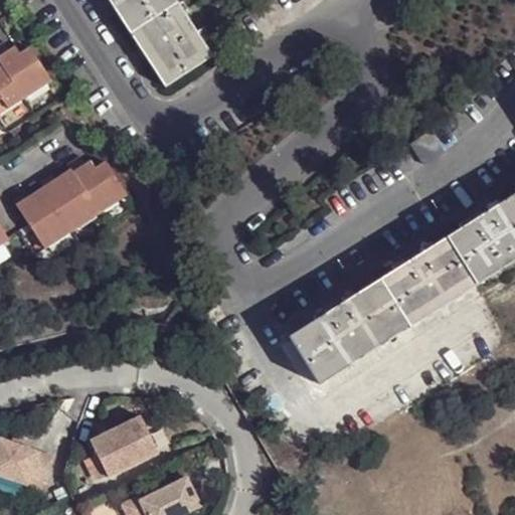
[(176,0),(175,0),(108,0),(112,6),(129,32),(147,59),(164,86),(210,53),(176,0)]
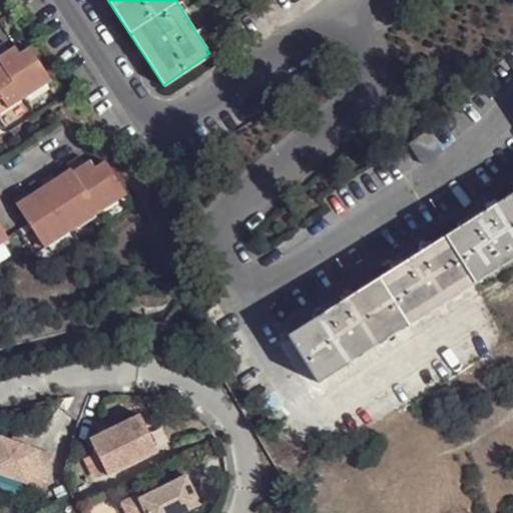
[(9,51),(2,41),(0,41),(0,63),(0,64),(23,100),(49,85),(28,49),(20,54),(13,58),(9,51)]
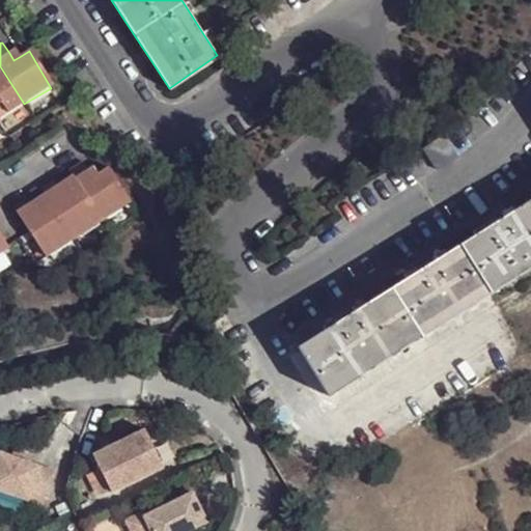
[(9,53),(14,60),(21,56),(18,49),(9,53)]
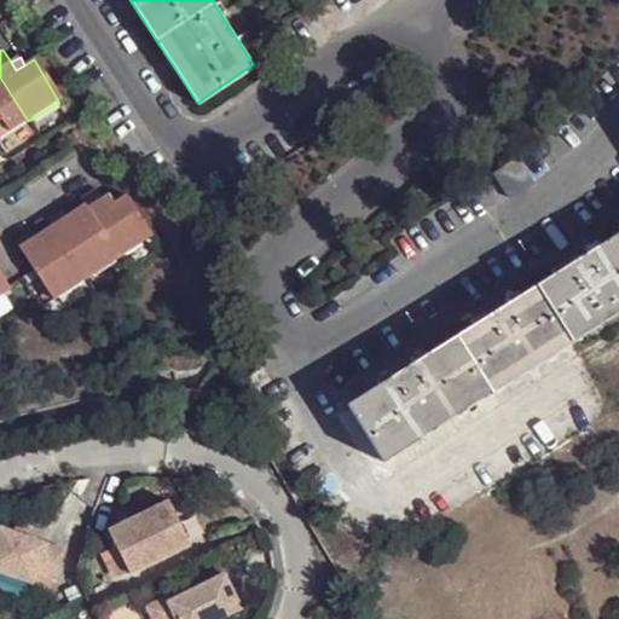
[(0,138),(28,121),(0,77),(0,138)]
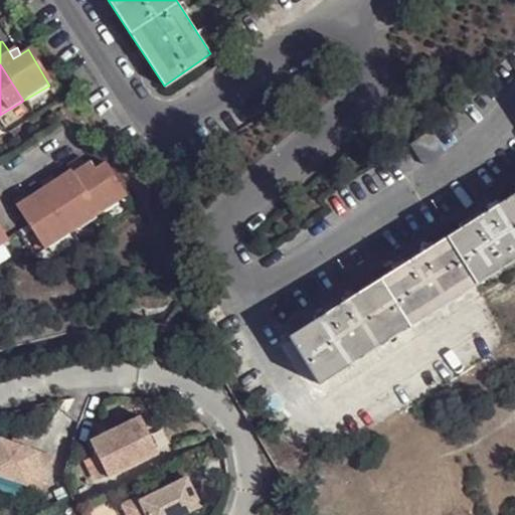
[(125,206),(105,173),(92,180),(87,183),(79,172),(75,166),(62,173),(67,180),(71,187),(94,224),(125,206)]
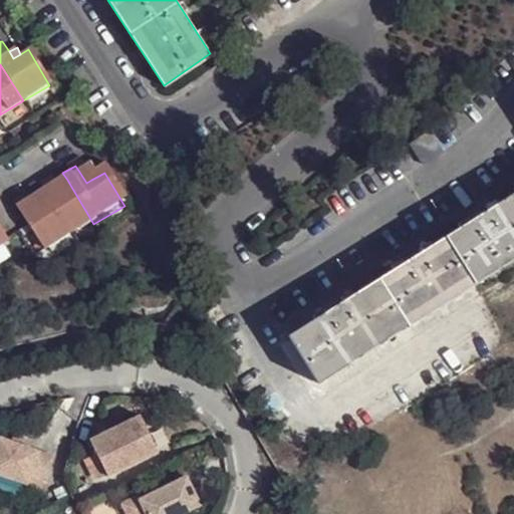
[(86,183),(91,180),(85,169),(79,172),(86,183)]
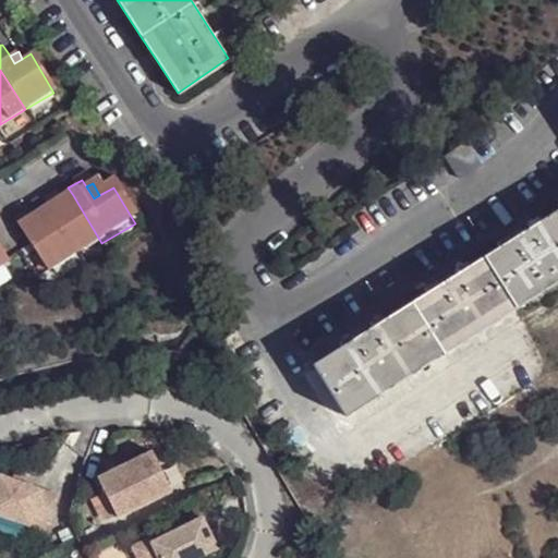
[(77,203),(73,195),(57,205),(61,213),(77,203)]
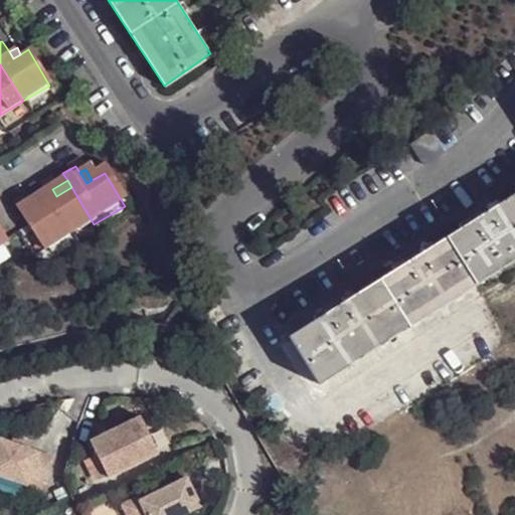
[(94,224),(71,187),(56,196),(52,189),(48,182),(35,190),(39,197),(44,203),(66,241),(94,224)]
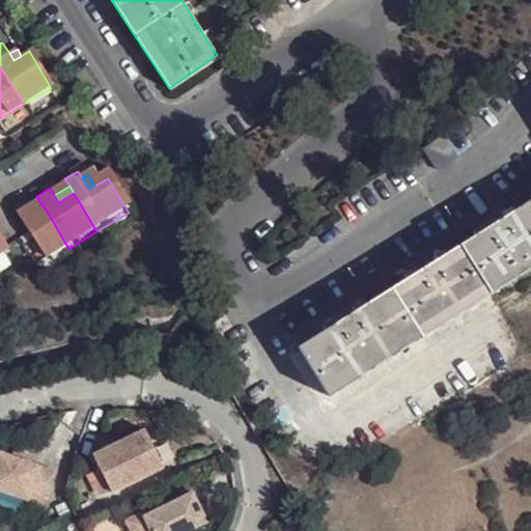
[(491,292),(530,267),(530,199),(530,200),(503,218),(502,215),(495,220),(486,225),(488,227),(460,244),(434,261),(431,259),(424,263),(417,268),(419,271),(392,287),(353,312),(351,310),(344,314),(337,318),(339,322),(299,346),(330,395),(422,336),(491,292)]
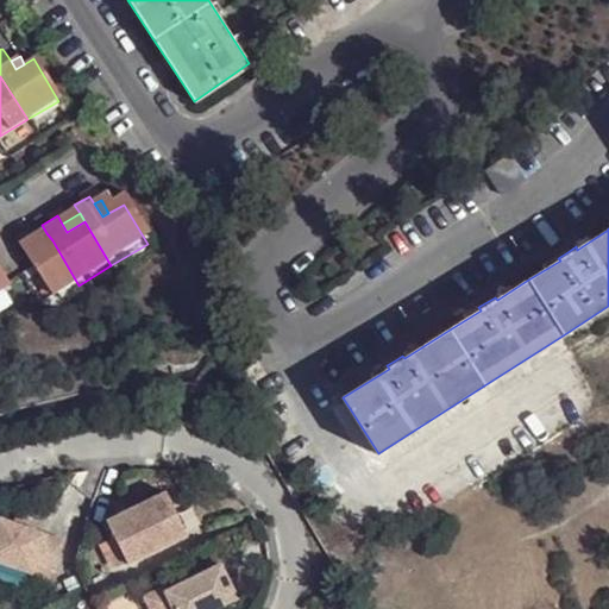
[(52,240),(46,233),(26,245),(32,252),(52,240)]
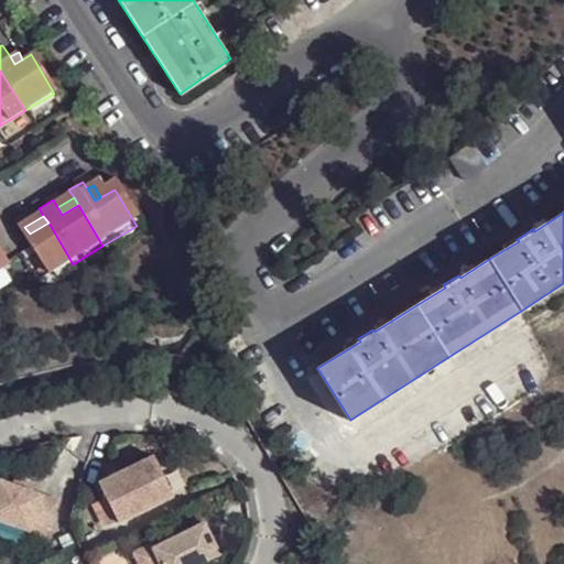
[(73,264),(49,223),(30,234),(24,227),(20,219),(7,226),(42,283),(73,264)]
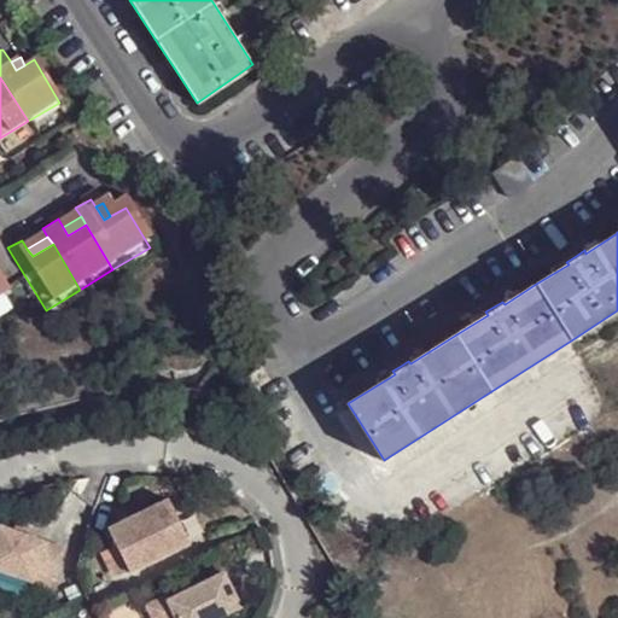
[(112,520),(133,564),(190,537),(168,494),(112,520)]
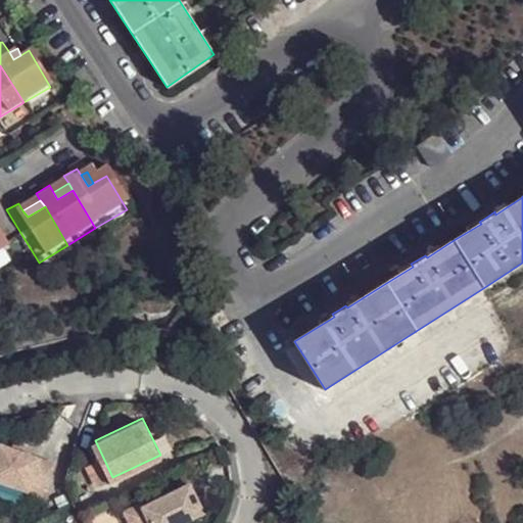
[(0,444),(0,443),(0,483),(42,498),(55,464),(0,444)]
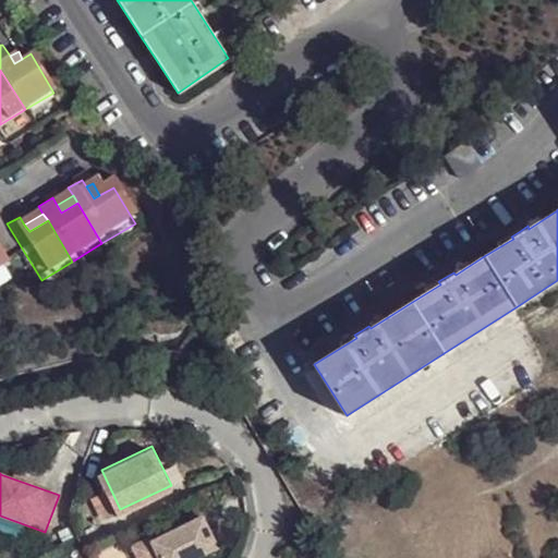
[(138,557),(178,557),(217,540),(202,507),(148,532),(147,529),(131,537),(130,540),(138,557)]
